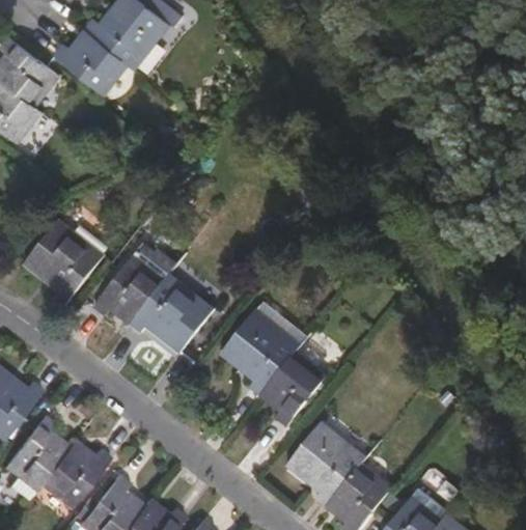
[(127,66),(134,72),(169,25),(148,7),(155,0),(118,0),(99,25),(91,19),(81,30),(127,66)]
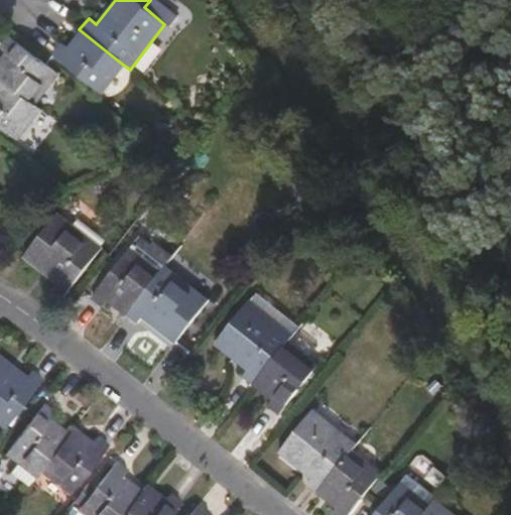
[(150,0),(144,7),(164,24),(167,26),(174,15),(155,0),(150,0)]
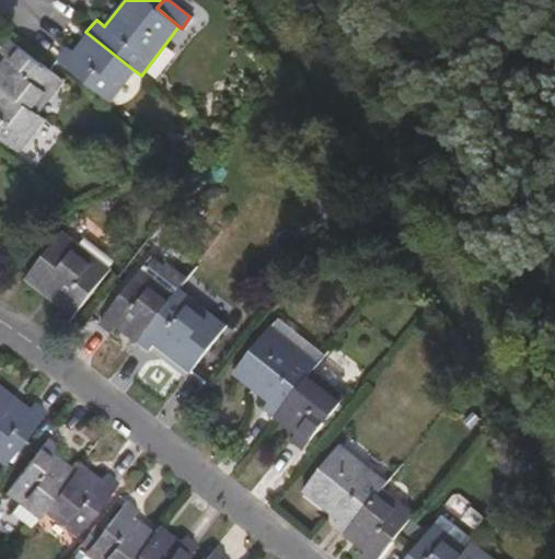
[(110,102),(134,70),(85,32),(71,51),(62,46),(54,58),(110,102)]
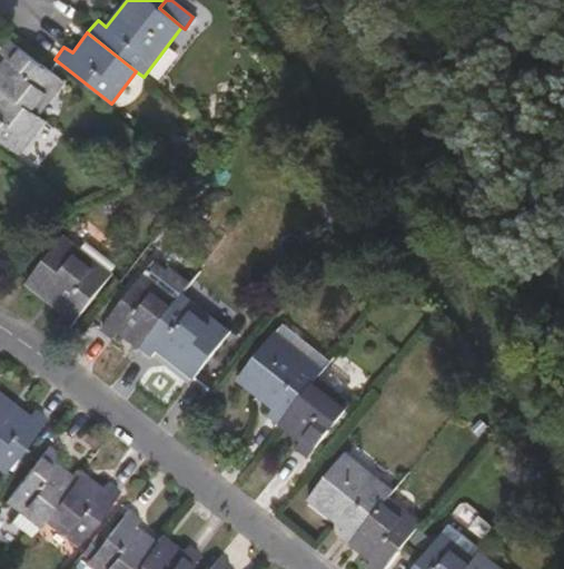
[(0,87),(38,118),(65,84),(8,40),(0,50),(0,55),(5,58),(0,64),(0,87)]
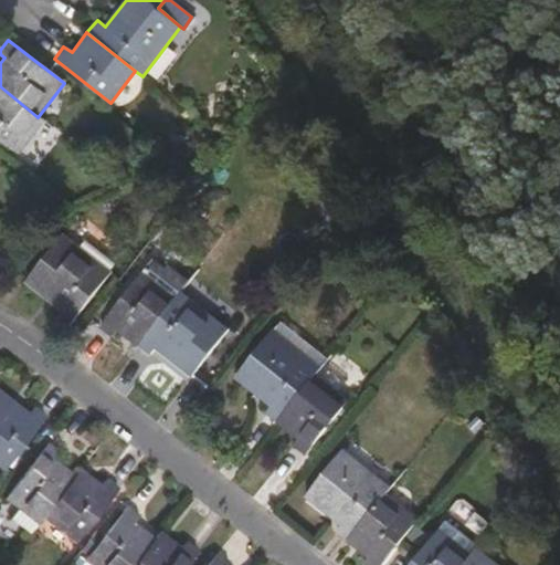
[(0,139),(12,149),(38,117),(0,86),(0,139)]
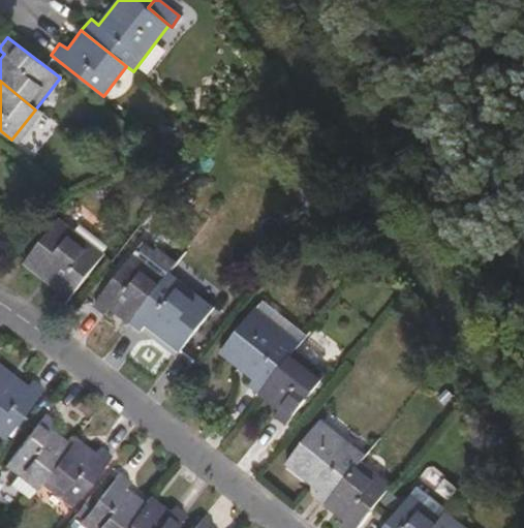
[(24,149),(48,119),(35,110),(11,140),(24,149)]
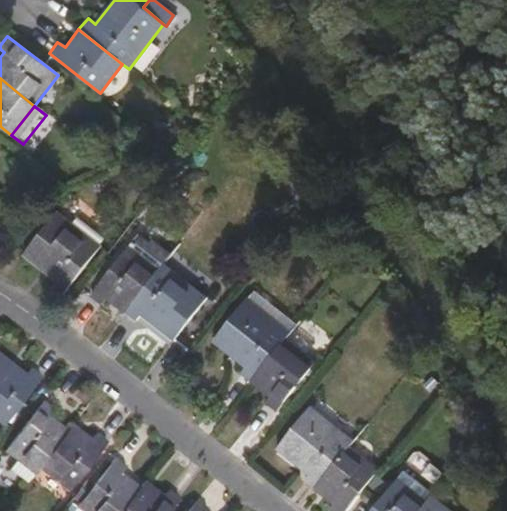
[(100,246),(56,212),(22,255),(53,281),(49,286),(62,296),(100,246)]
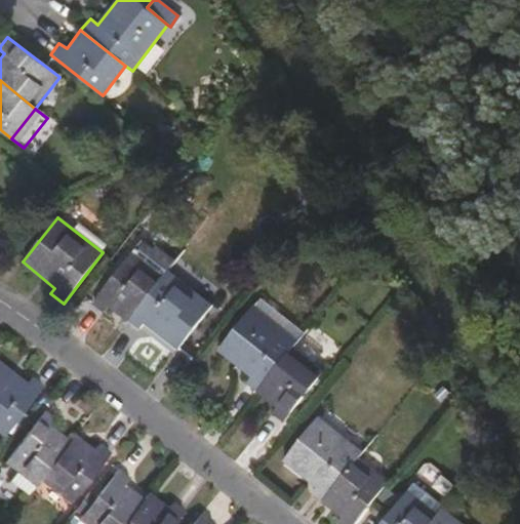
[(167,269),(176,256),(158,243),(155,245),(145,237),(131,252),(161,276),(167,269)]
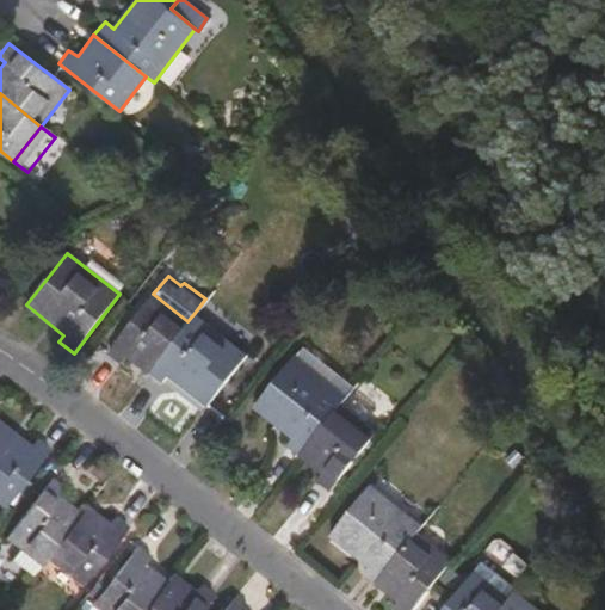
[(127,356),(147,374),(187,321),(153,294),(107,352),(121,363),(127,356)]
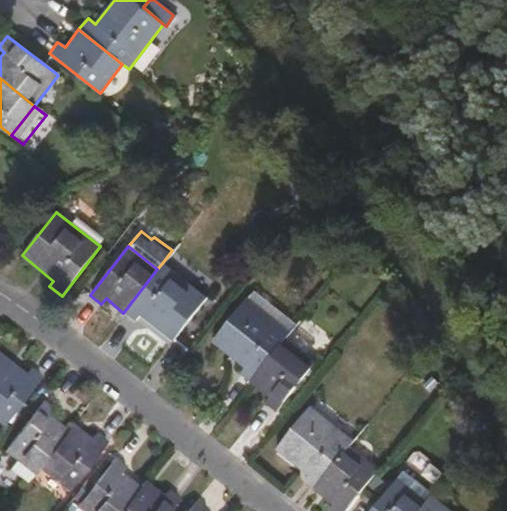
[(157,269),(123,313),(133,320),(139,314),(172,340),(206,296),(163,262),(157,269)]
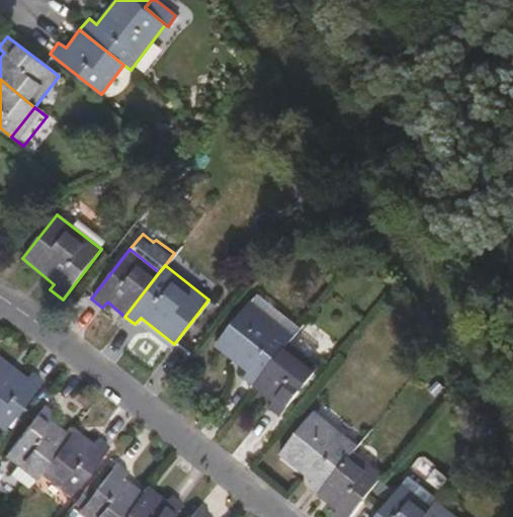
[(295,333),(300,328),(255,292),(249,299),(293,335),(295,333)]
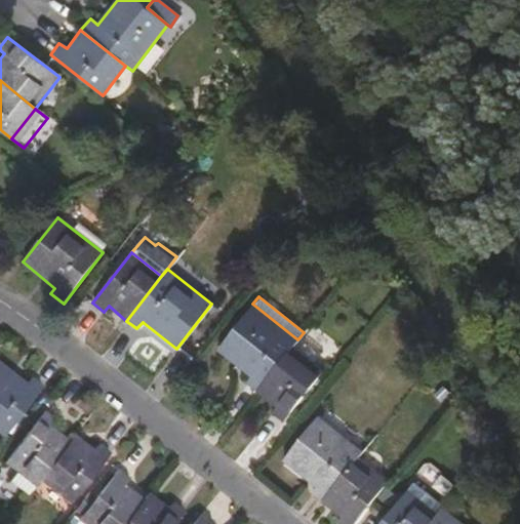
[(243,383),(255,393),(289,351),(297,339),(252,304),(216,350),(249,376),(243,383)]
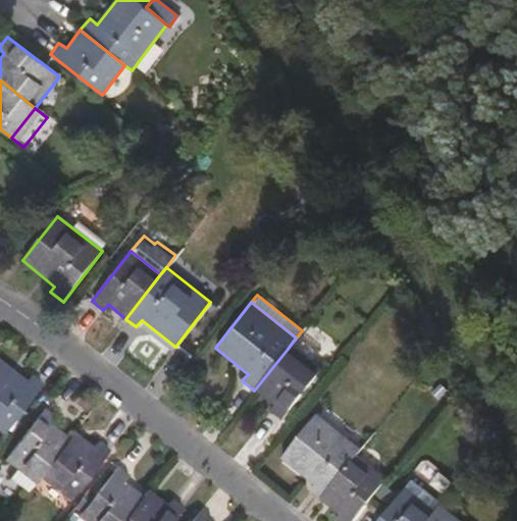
[(288,349),(309,366),(318,354),(298,335),(296,337),(288,349)]
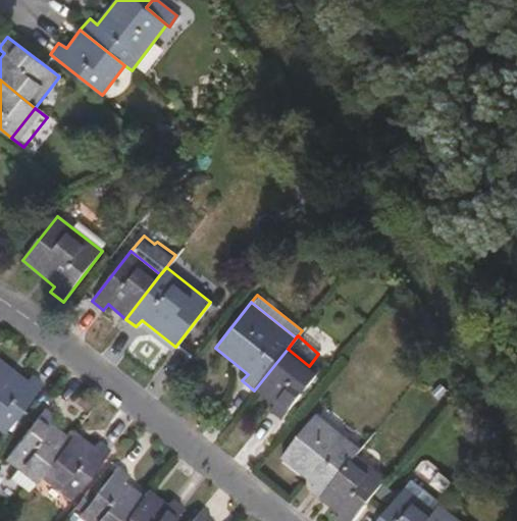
[(288,349),(254,391),(272,405),(268,410),(280,420),(317,373),(309,366),(288,349)]
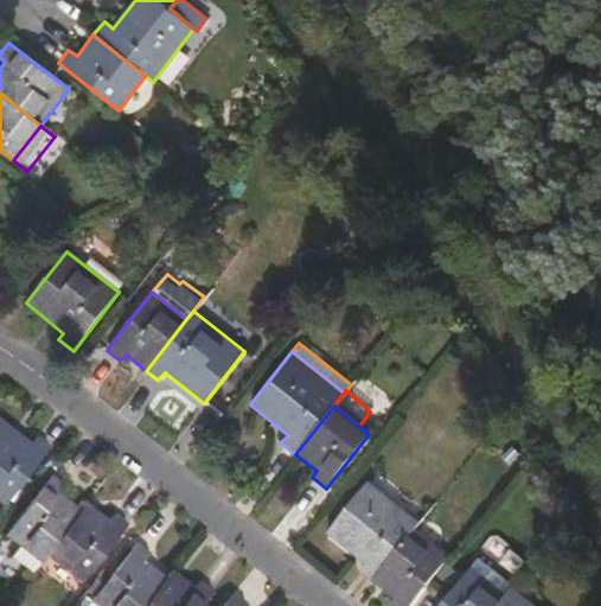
[(0,504),(44,448),(33,439),(27,446),(0,423),(0,504)]
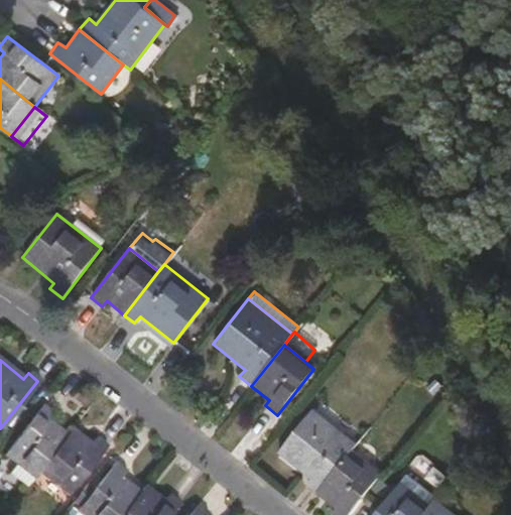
[(35,474),(71,429),(40,405),(3,452),(15,463),(33,477),(35,474)]
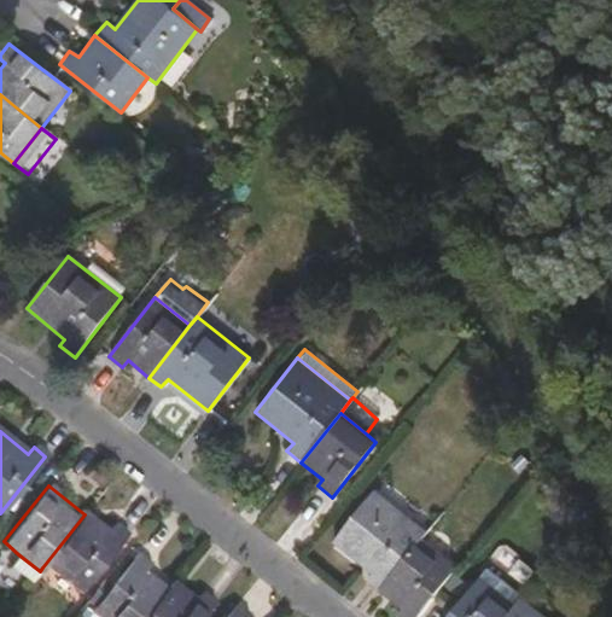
[(417,545),(426,531),(374,489),(332,542),(369,575),(365,581),(379,592),(417,545)]
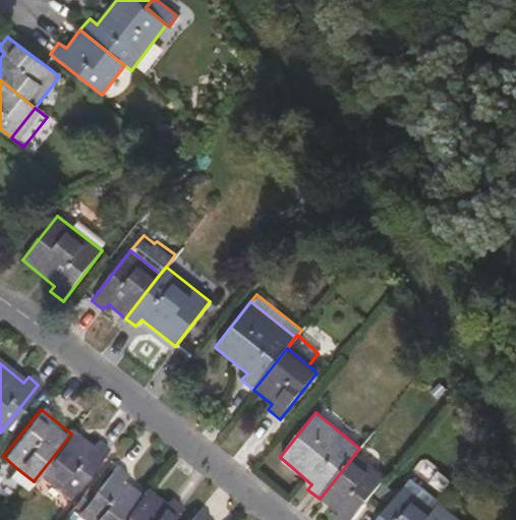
[(89,447),(71,434),(36,478),(65,502),(106,449),(95,440),(89,447)]
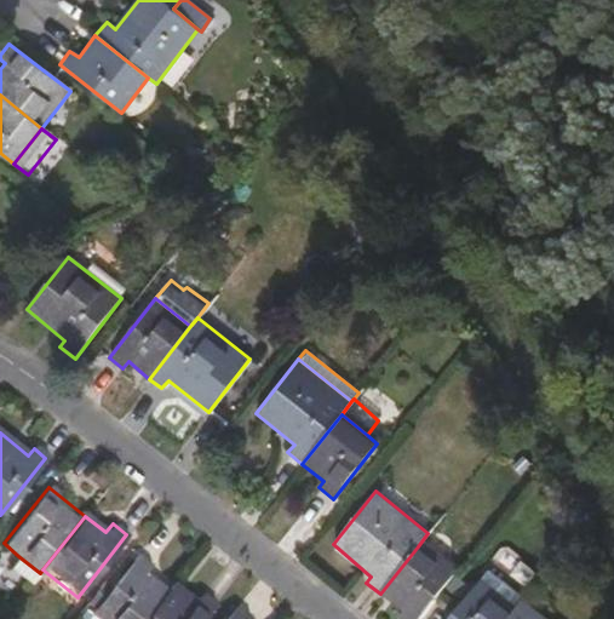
[(417,618),(458,567),(443,555),(437,561),(418,546),(380,594),(401,611),(396,618),(417,618)]
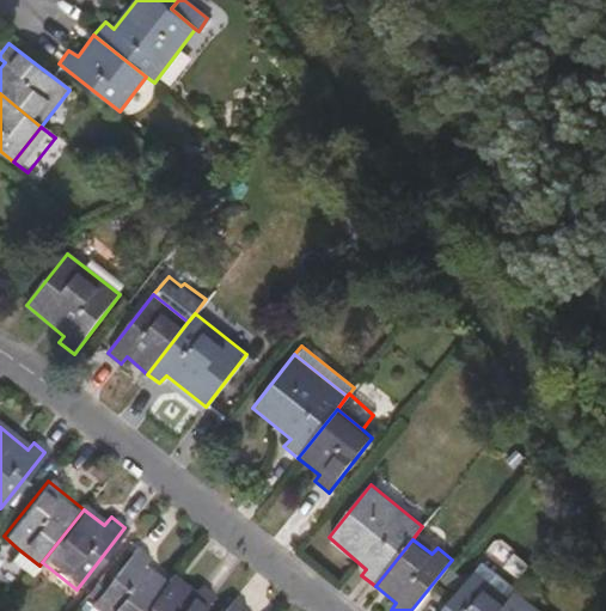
[(144,610),(164,585),(140,566),(147,558),(135,548),(86,609),(84,610),(144,610)]
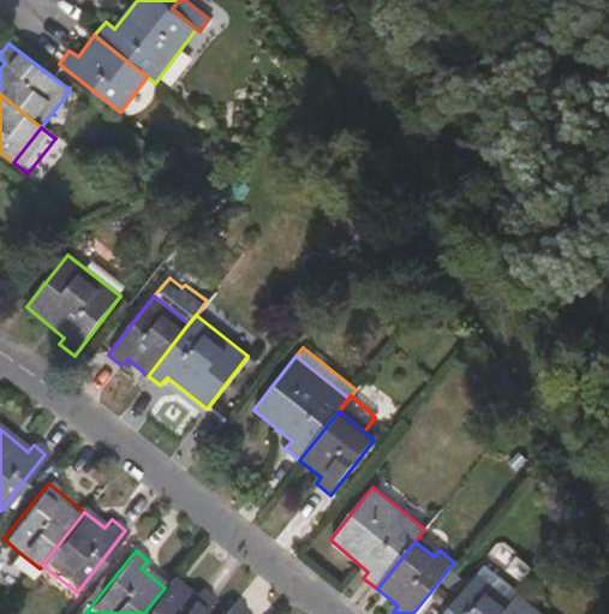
[(7,565),(29,582),(40,568),(18,552),(7,565)]
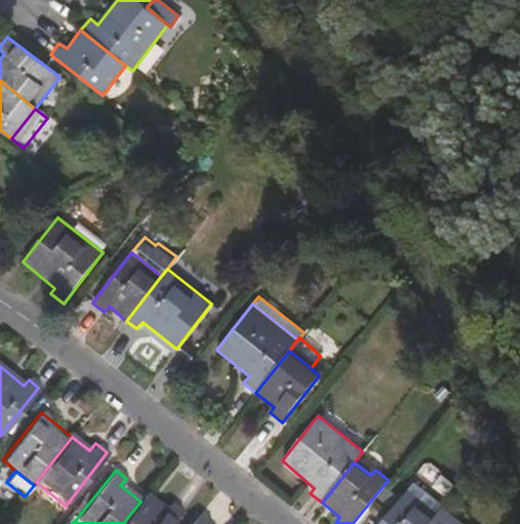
[(428,523),(437,513),(407,489),(377,523),(428,523)]
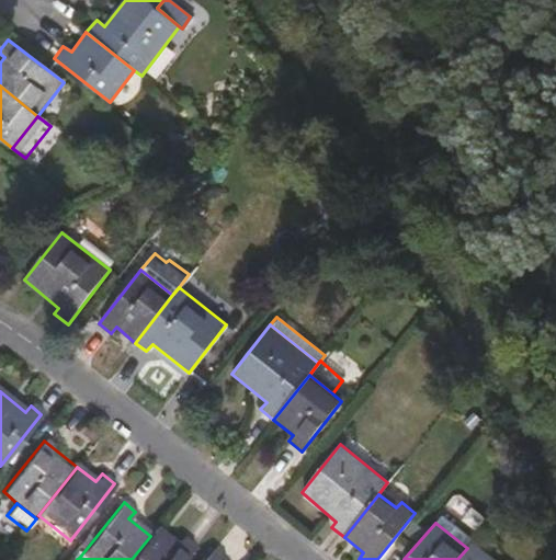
[(176,543),(157,529),(150,536),(132,559),(181,559),(193,546),(181,537),(176,543)]
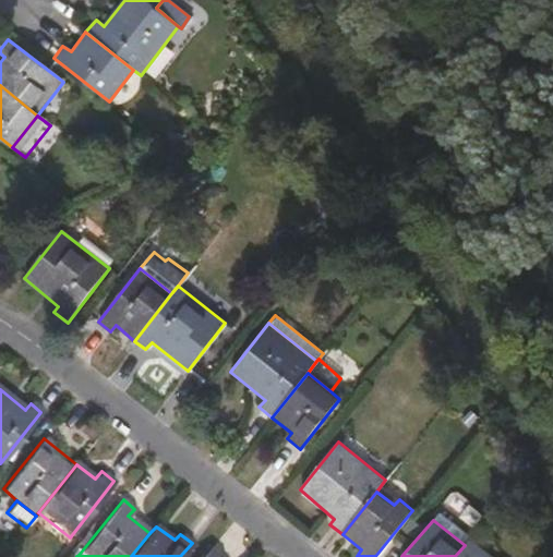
[(495,556),(471,537),(465,545),(455,556),(495,556)]
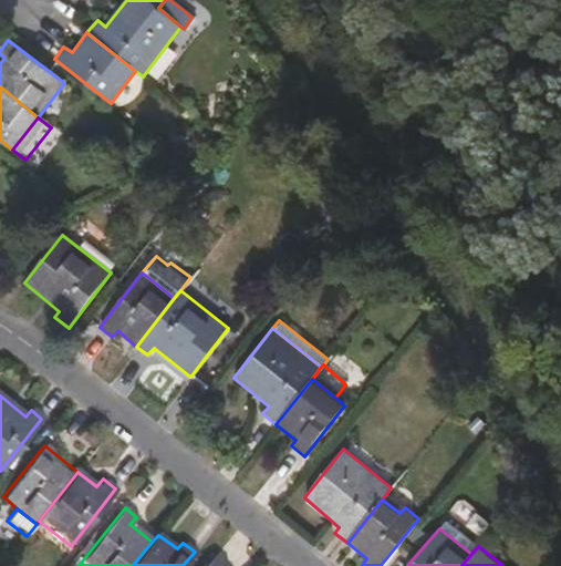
[(226,565),(214,556),(206,565),(226,565)]
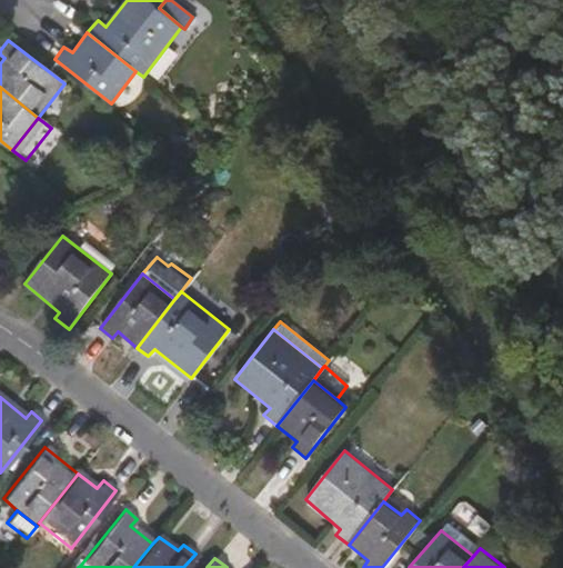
All buildings are outlined.
